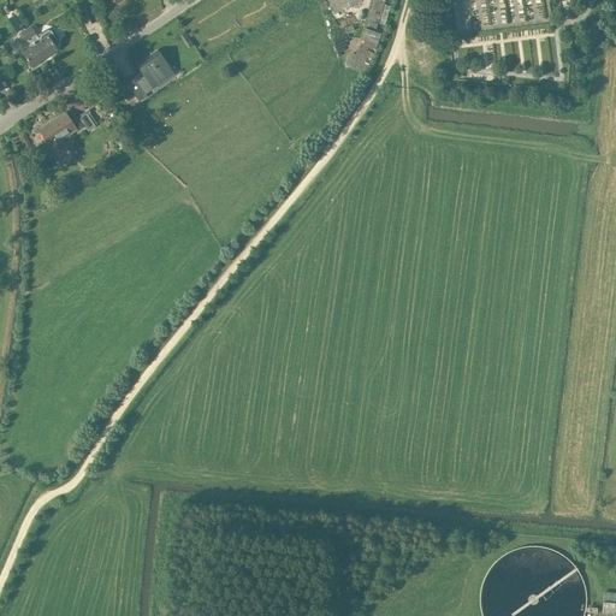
[(327,0),(335,15),(362,0),(361,0),(327,0)]
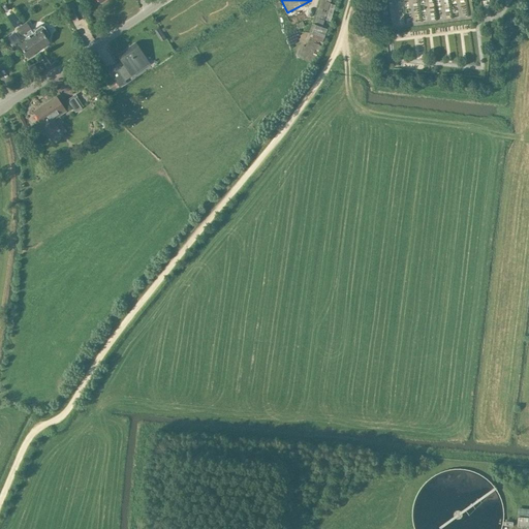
[(331,0),(319,0),(313,22),(323,25),(324,20),(331,22),(336,5),(330,3),(331,0)]
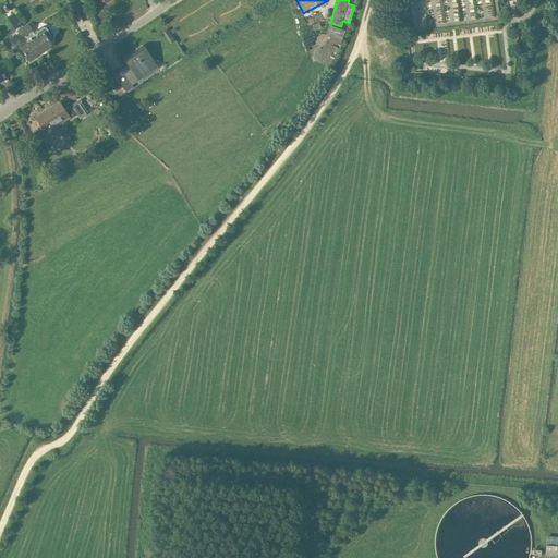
[(72,8),(80,24),(86,21),(79,4),(72,8)]
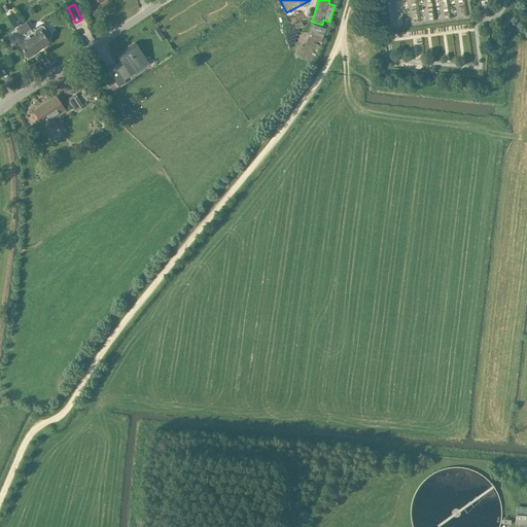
[(322,25),(312,22),(311,24),(307,35),(308,36),(304,46),(301,45),(295,57),(311,64),(319,47),(327,28),(322,25)]
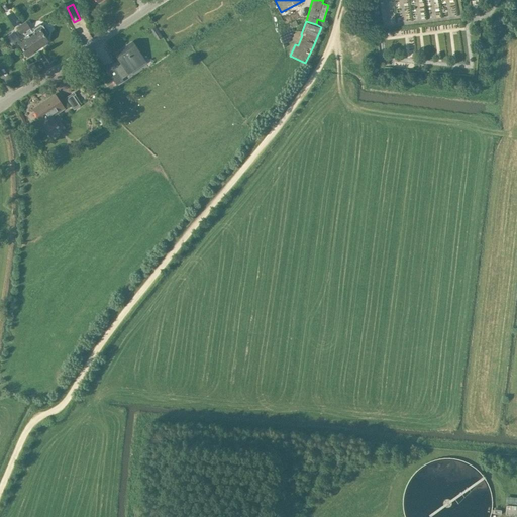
[(26,22),(21,24),(26,31),(30,29),(26,22)]
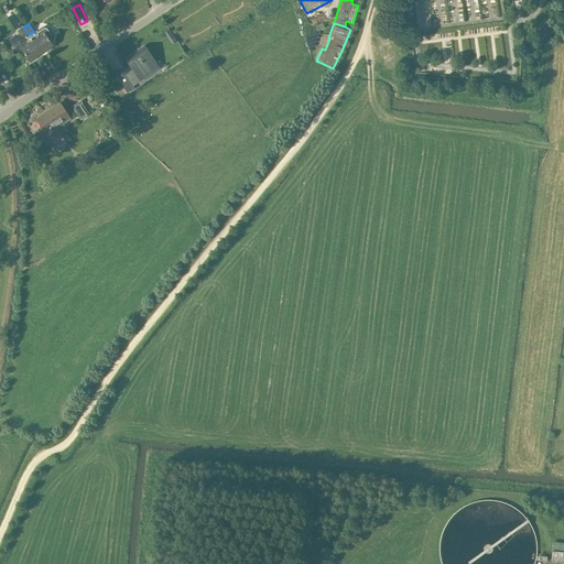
[(29,34),(23,26),(18,31),(23,39),(29,34)]
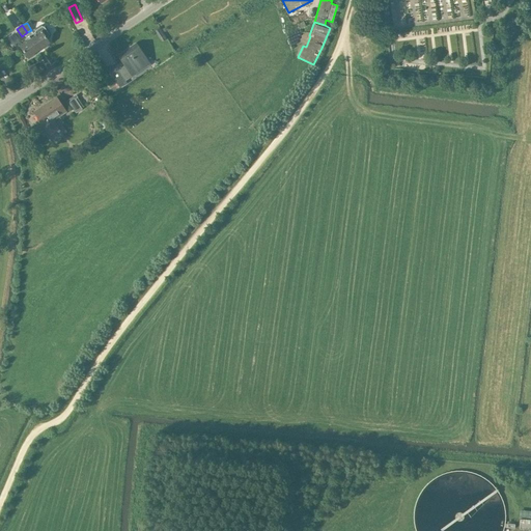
[(30,38),(38,51),(40,50),(50,44),(47,39),(50,37),(50,34),(45,25),(42,25),(34,30),(34,33),(35,35),(30,38)]
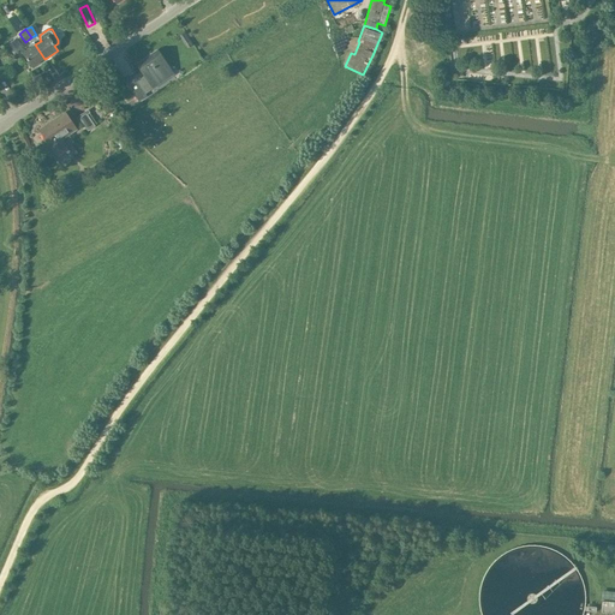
[(43,60),(45,59),(35,45),(23,53),(33,67),(43,60)]
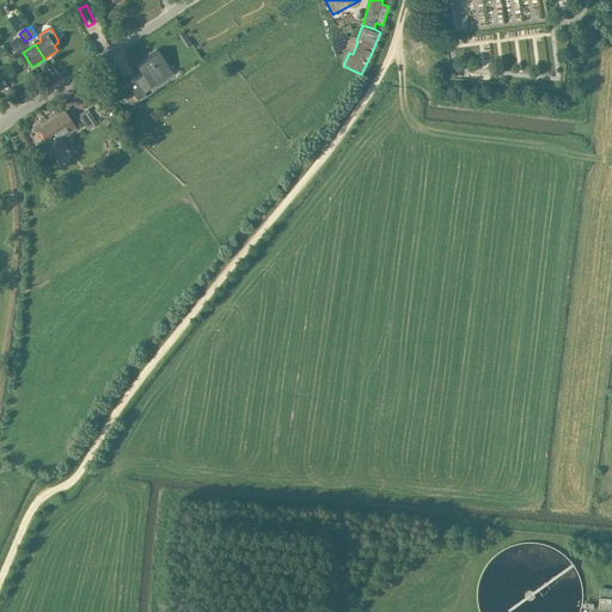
[(144,74),(127,85),(139,102),(146,96),(145,93),(152,89),(172,74),(155,50),(136,63),(141,71),(144,74)]
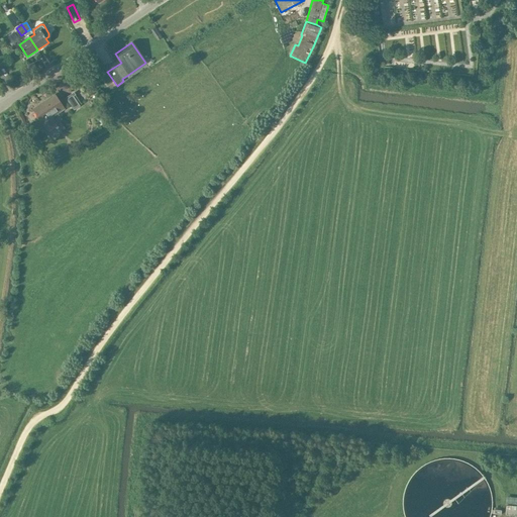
[(74,92),(66,98),(74,110),(82,105),(74,92)]
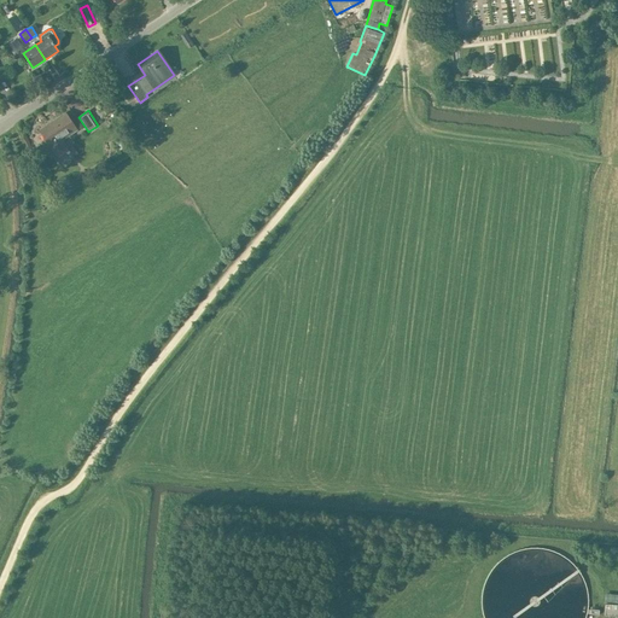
[(52,122),(39,130),(56,155),(68,147),(63,140),(77,130),(68,116),(66,114),(65,112),(65,114),(52,122)]
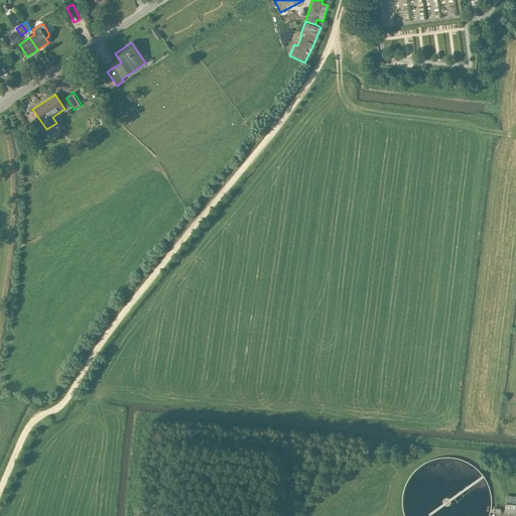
[(515,505),(505,505),(504,514),(515,515),(515,512),(515,505)]
